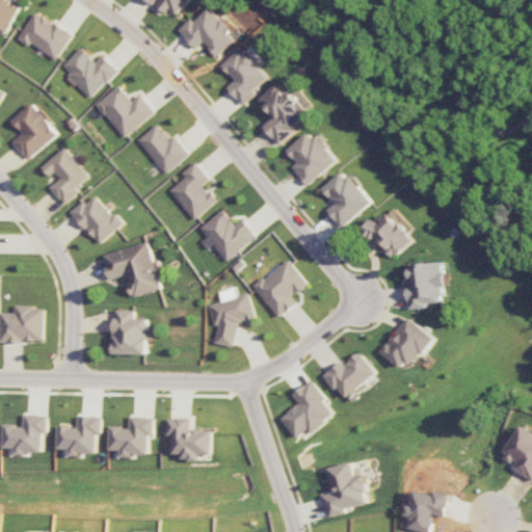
[(0,0),(0,27),(8,32),(24,0),(0,0)]
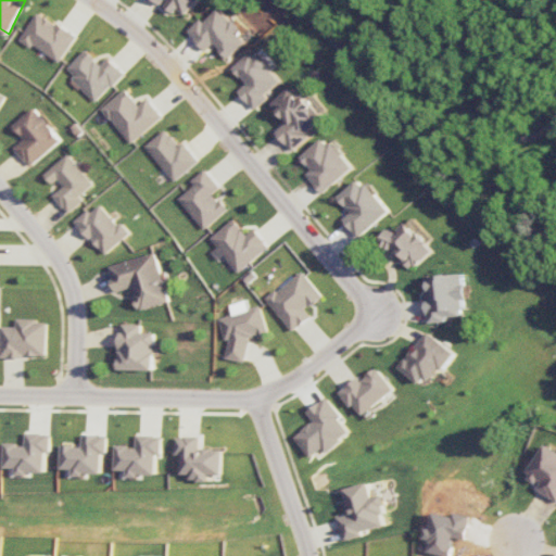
[(185,16),(198,0),(156,0),(163,5),(166,1),(185,16)]
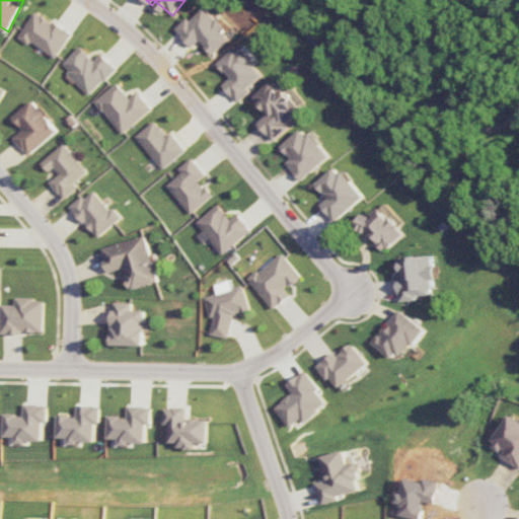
[(176,28),(193,47),(200,40),(214,54),(230,39),(222,30),(225,26),(206,6),(193,20),(189,16),(176,28)]
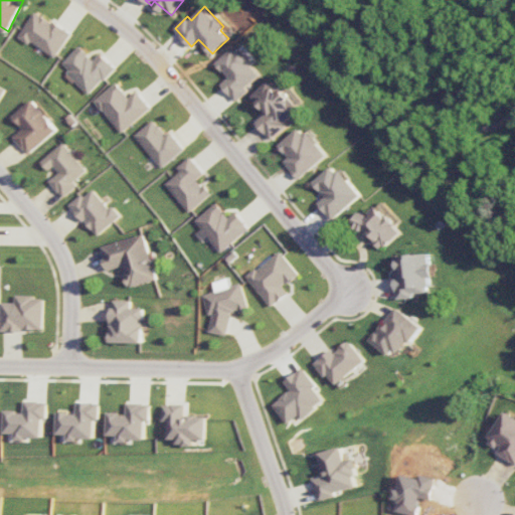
[(70,34),(36,10),(18,37),(28,44),(30,40),(55,57),(70,34)]
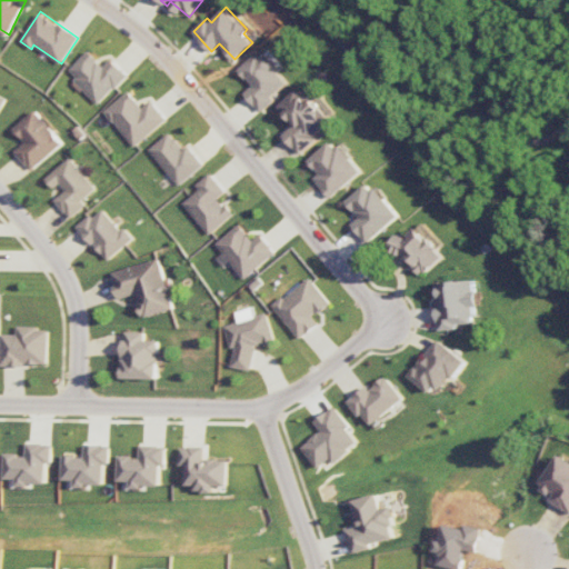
[(69,69),(78,78),(73,81),(97,105),(128,76),(111,58),(103,66),(88,50),(69,69)]
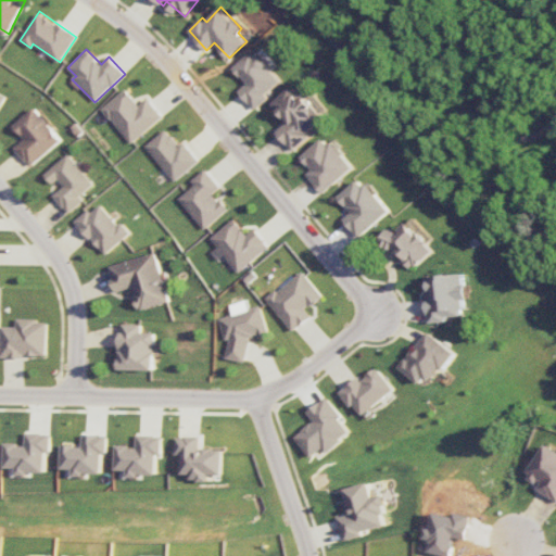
[(235,68),(247,83),(239,90),(254,110),(268,98),(265,93),(282,79),(257,50),(235,68)]
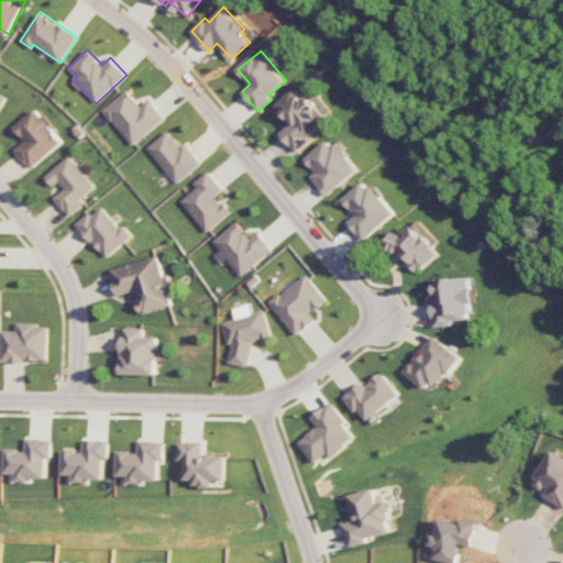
[(297,152),(316,136),(312,133),(329,119),(299,85),(275,105),(290,123),(280,132),(297,152)]
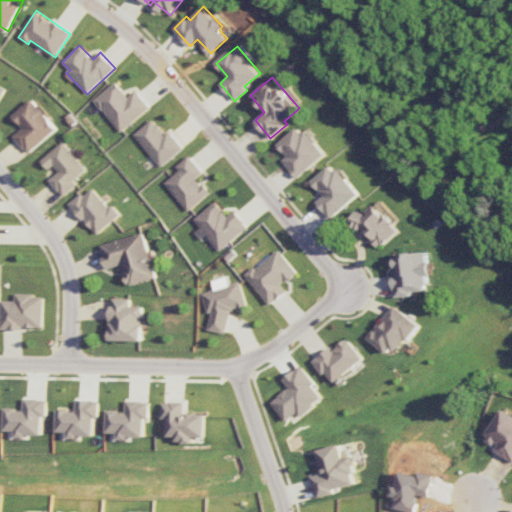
[(136,90),(127,96),(117,81),(94,98),(118,131),(150,109),(136,90)]
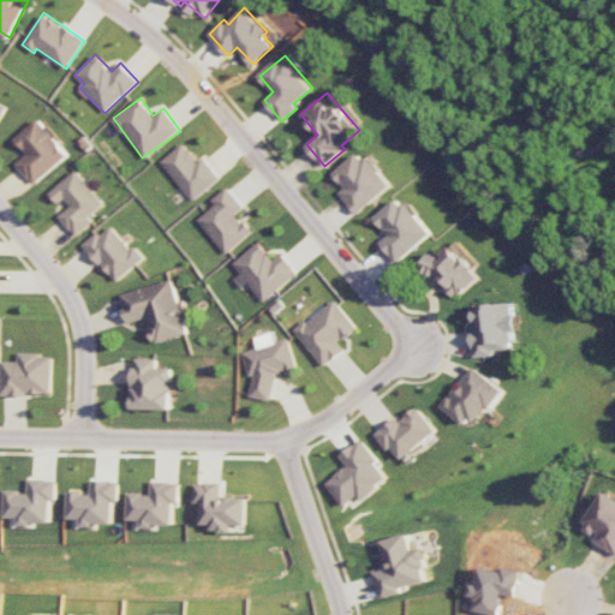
[(16,163),(34,184),(69,154),(37,118),(15,138),(28,154),(16,163)]
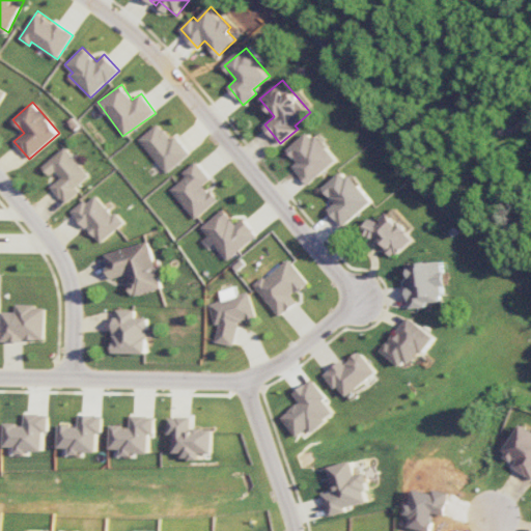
[(190,154),(175,135),(171,138),(158,122),(138,139),(166,173),(190,154)]
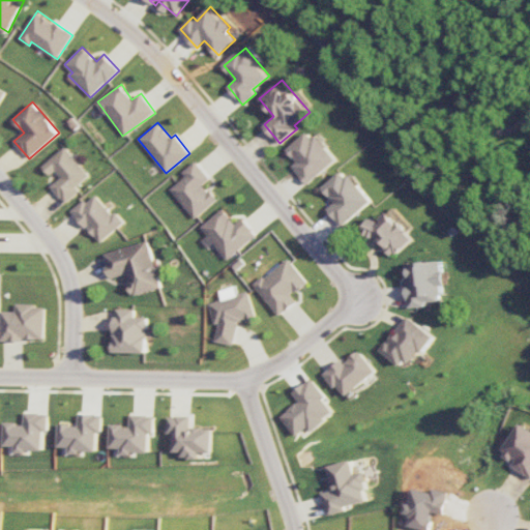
[(308,184),(337,159),(318,135),(314,138),(308,131),(287,149),(298,162),(293,166),(308,184)]
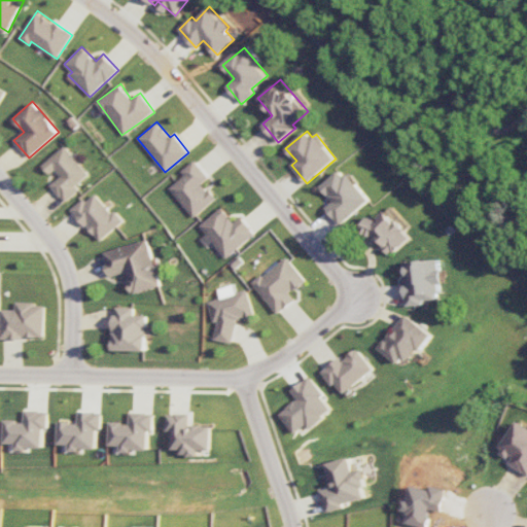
[(90,174),(66,145),(41,165),(49,174),(55,169),(61,176),(50,184),(65,202),(80,189),(76,184),(90,174)]
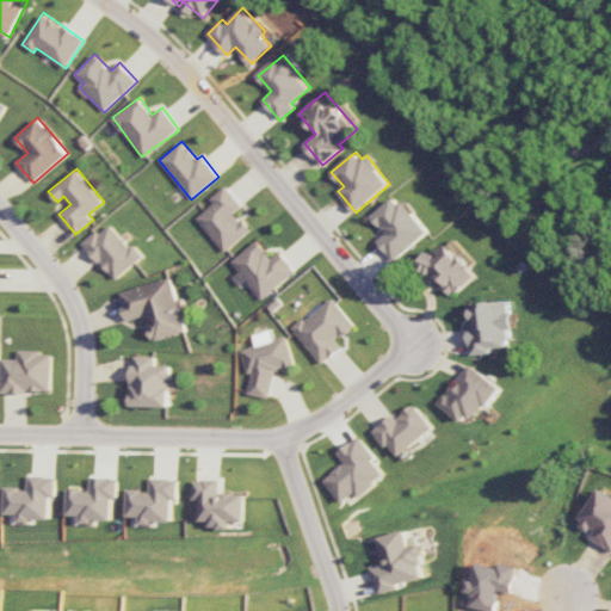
[(251,230),(235,211),(242,205),(226,185),(210,197),(214,203),(196,216),(223,251),(251,230)]
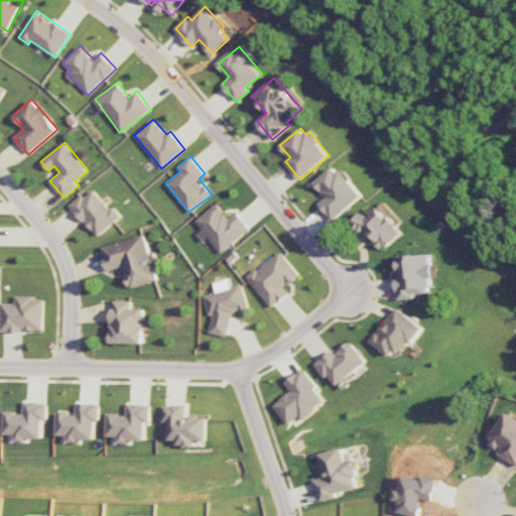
[(363,196),(337,163),(314,181),(327,197),(319,203),(334,220),(363,196)]
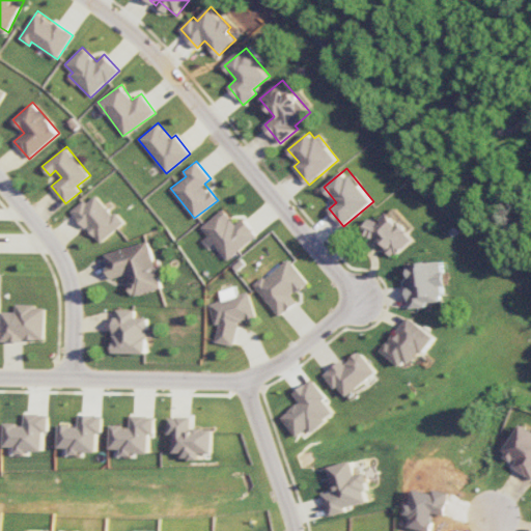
[(98,243),(126,223),(116,211),(111,215),(95,193),(73,210),(98,243)]
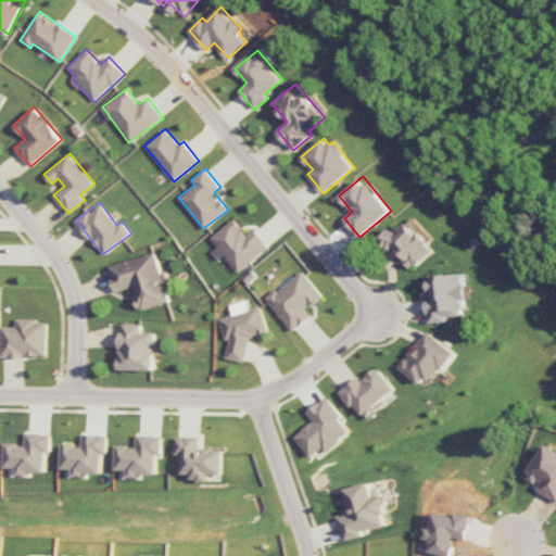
[(211,235),(235,272),(270,249),(256,227),(245,234),(236,218),(211,235)]
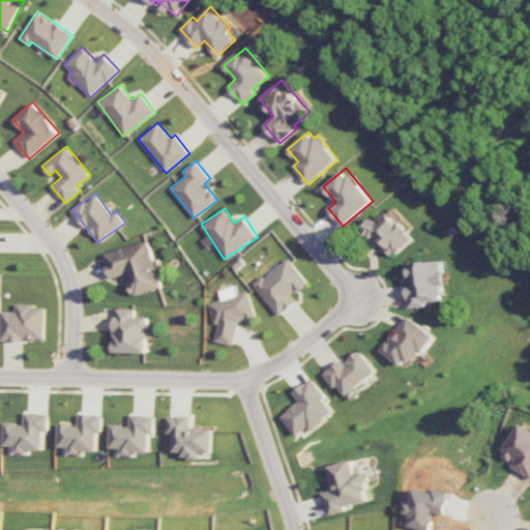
[(393,257),(414,237),(389,211),(378,222),(375,218),(365,227),(393,257)]
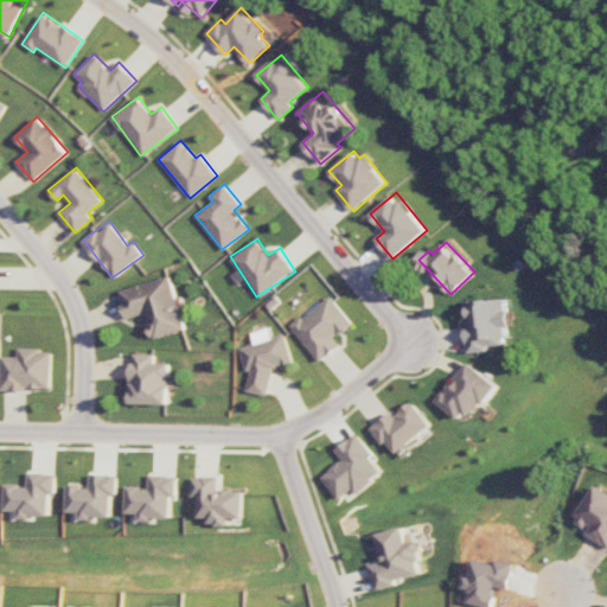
[(117,289),(126,318),(145,313),(151,337),(184,328),(171,276),(117,289)]
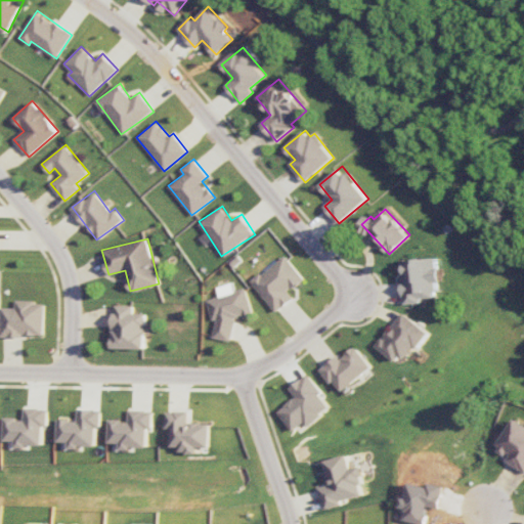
[(275,312),(294,298),(289,291),(304,279),(286,255),(251,279),(275,312)]
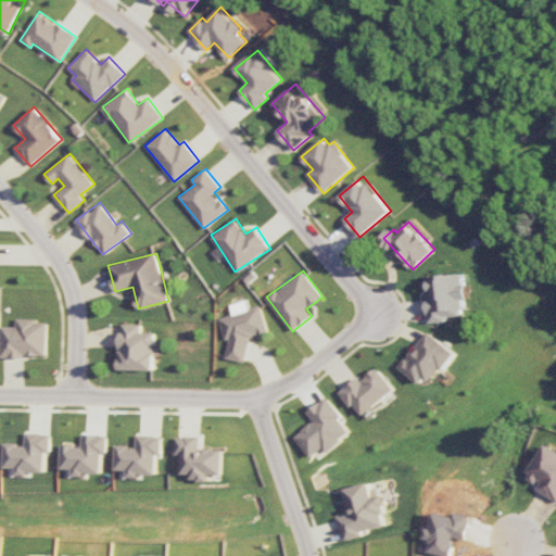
[(426,276),(430,323),(449,320),(447,316),(465,314),(464,300),(468,300),(466,273),(426,276)]
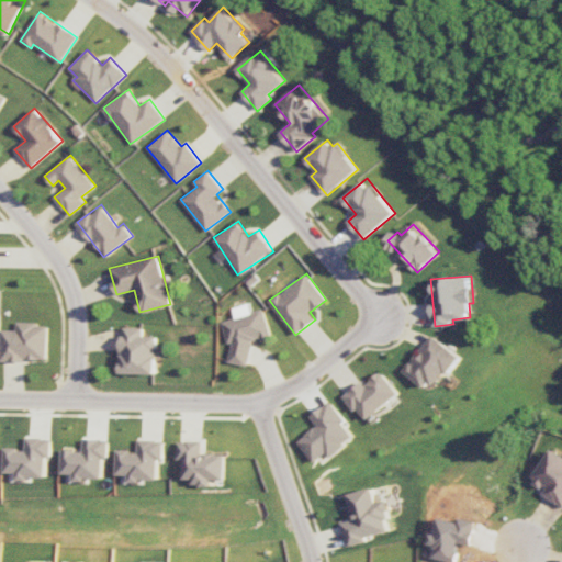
[(221,321),(226,341),(232,343),(228,361),(247,364),(251,338),(261,339),(271,337),(262,307),(250,312),(248,303),(232,307),(234,317),(221,321)]
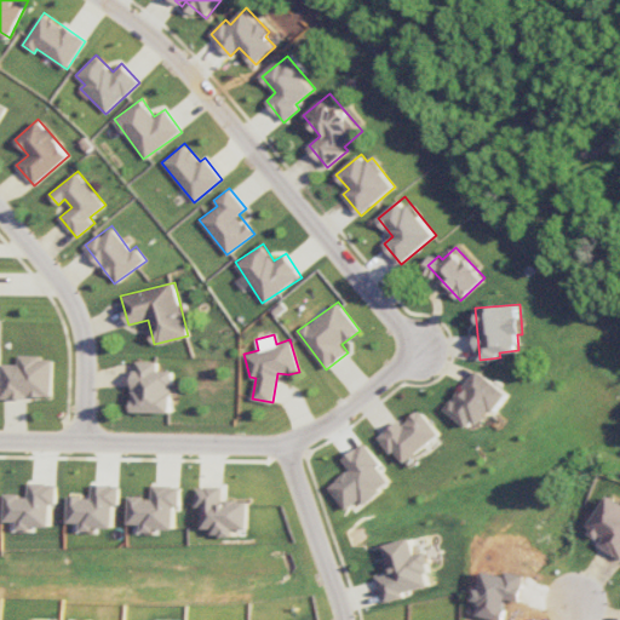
[(0,385),(0,396),(51,397),(51,356),(18,356),(17,363),(0,363),(0,385)]
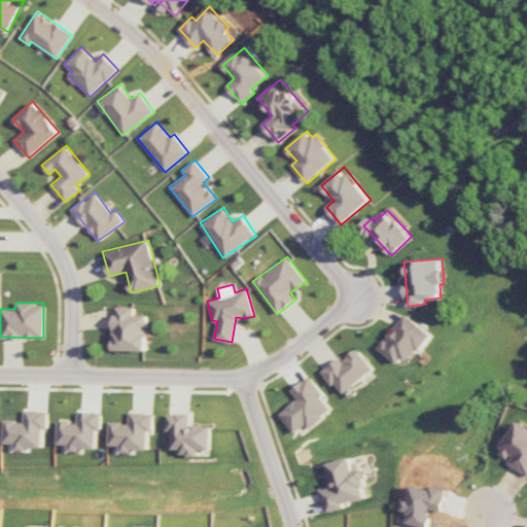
[(112,350),(146,351),(147,314),(133,314),(133,307),(113,306),(112,350)]
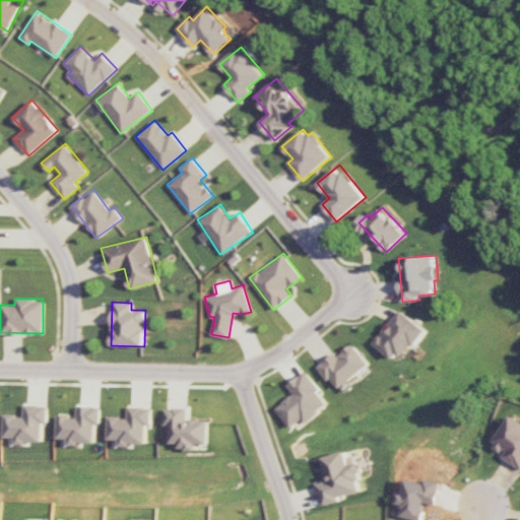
[(409,341),(415,345),(428,329),(400,310),(375,344),(396,360),(409,341)]
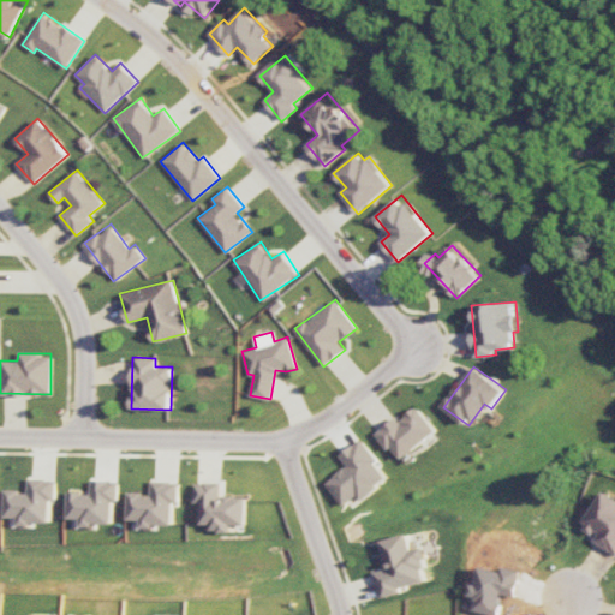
[(437,430),(418,406),(400,421),(398,417),(376,434),(389,449),(393,447),(402,459),(437,430)]
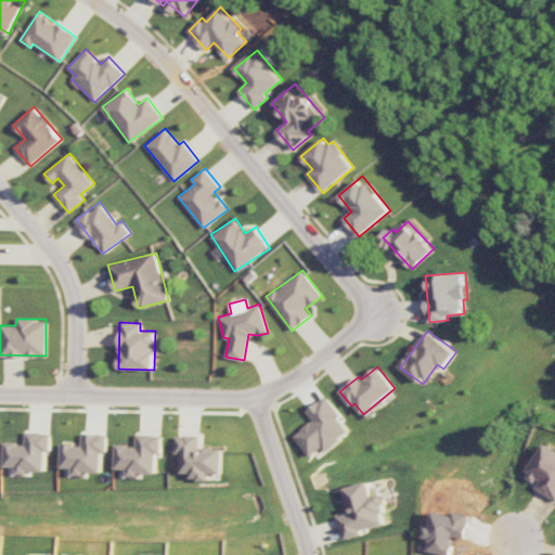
[(312,456),(324,447),(326,451),(352,430),(325,397),(307,411),(314,420),(295,435),(312,456)]
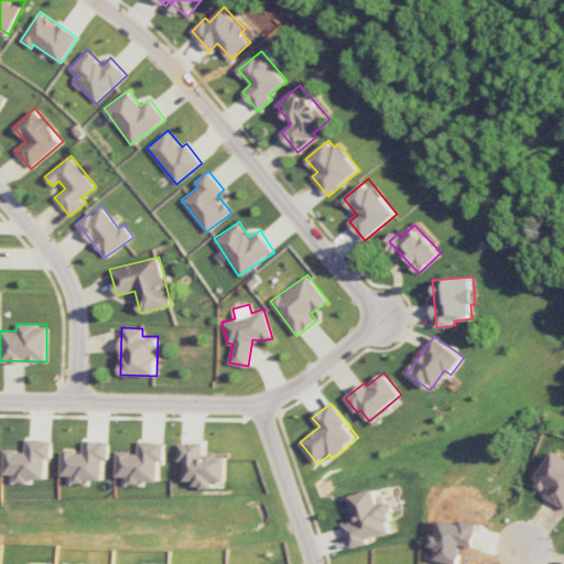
[(6,449),(7,474),(19,474),(19,480),(47,479),(47,458),(53,458),(53,438),(26,438),(26,449),(6,449)]
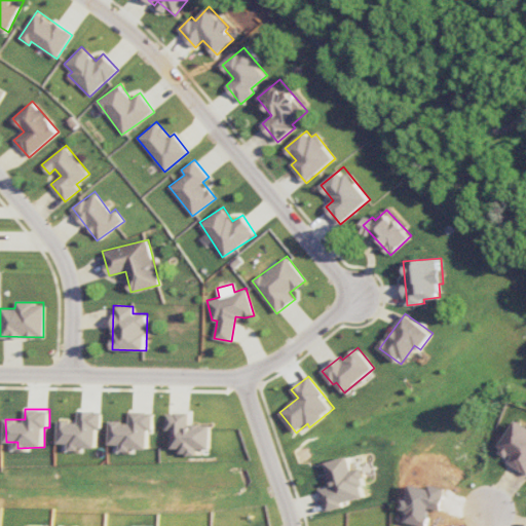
[(59,443),(71,444),(70,449),(98,449),(98,428),(103,429),(103,411),(79,410),(79,421),(60,420),(59,443)]
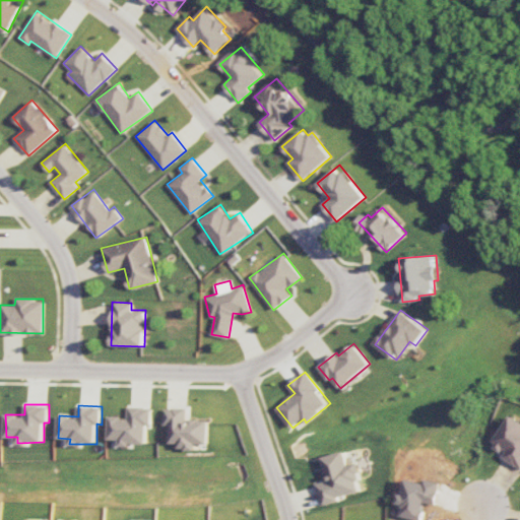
[(110,416),(110,439),(121,439),(120,444),(147,445),(147,425),(152,425),(152,407),(130,406),(129,416),(110,416)]
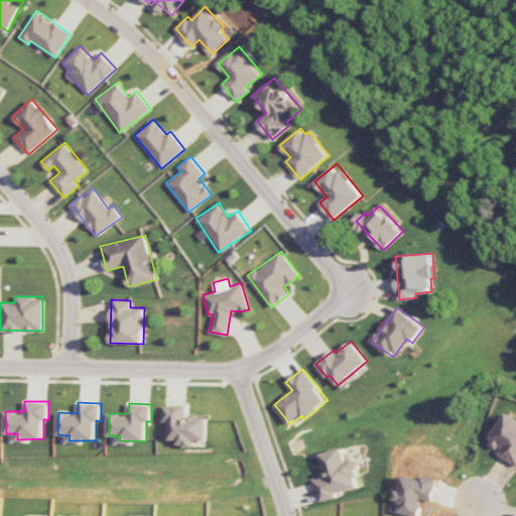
[(208,416),(185,416),(186,405),(164,404),(164,421),(169,422),(168,439),(177,439),(177,445),(195,445),(195,440),(207,440),(208,416)]
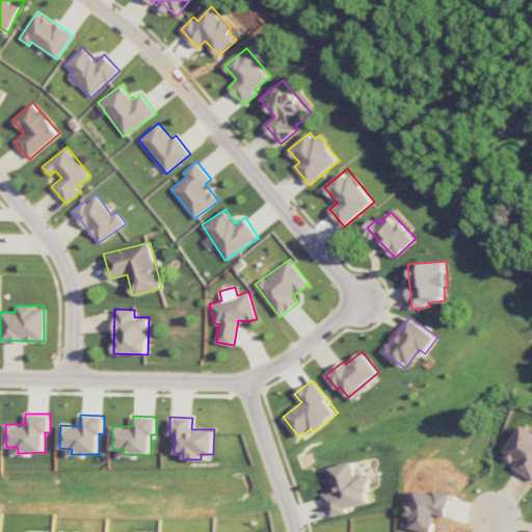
[(531,476),(531,428),(526,424),(506,453),(521,462),(517,467),(531,476)]
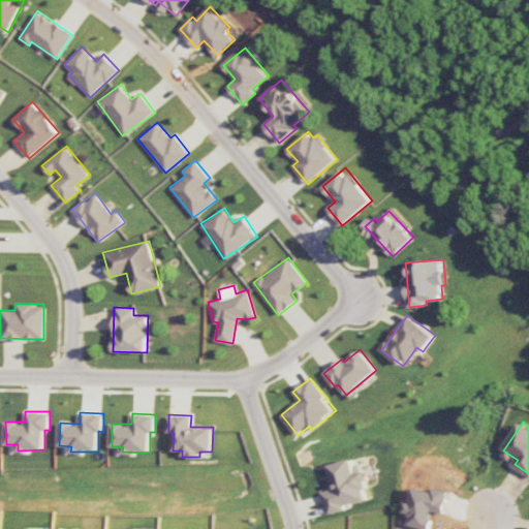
[(367,500),(365,490),(369,489),(365,471),(355,473),(351,459),(329,465),(334,490),(324,492),(330,514),(347,509),(346,505),(367,500)]
